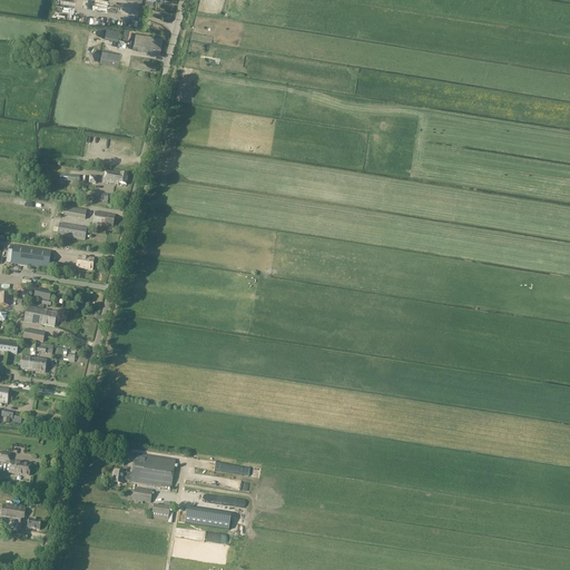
[(161,39),(148,36),(135,33),(133,49),(148,51),(153,52),(159,53),(161,39)]
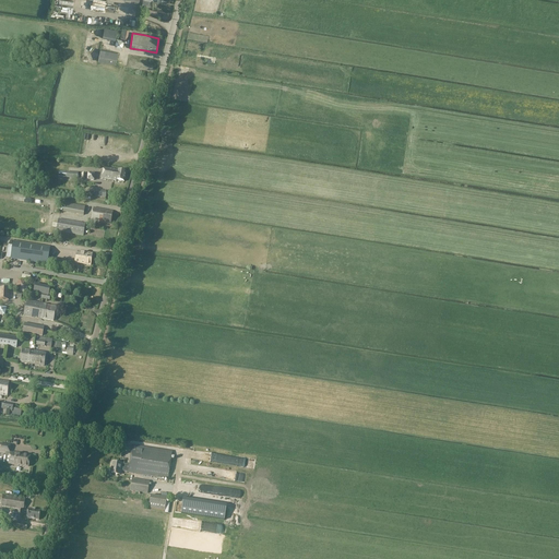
[(100,49),(98,61),(116,64),(118,52),(100,49)]
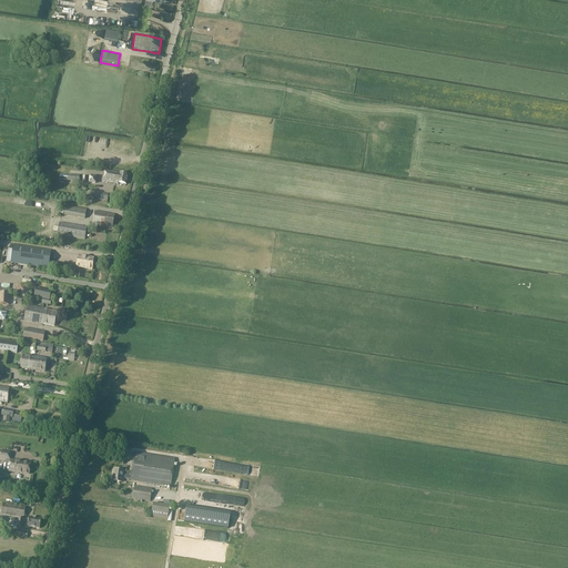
[(115,183),(125,184),(128,174),(105,171),(103,182),(115,184),(115,183)]
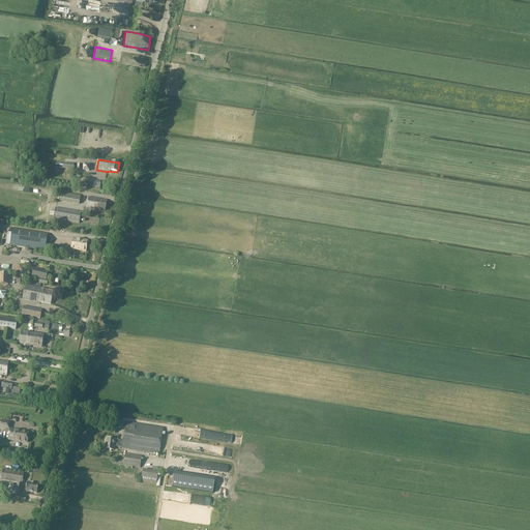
[(107,200),(88,197),(86,209),(105,212),(107,200)]
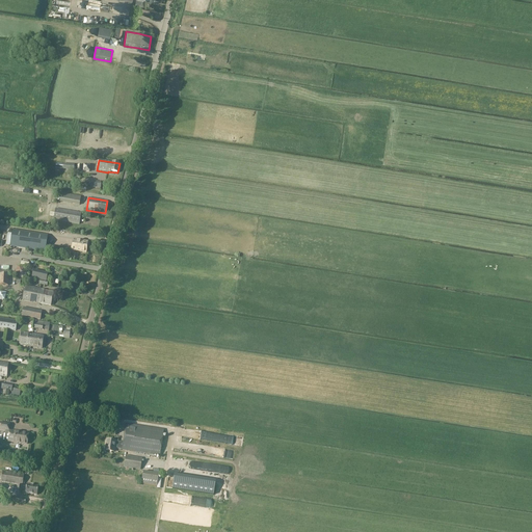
[(53,219),(58,220),(79,223),(81,213),(55,208),(53,219)]
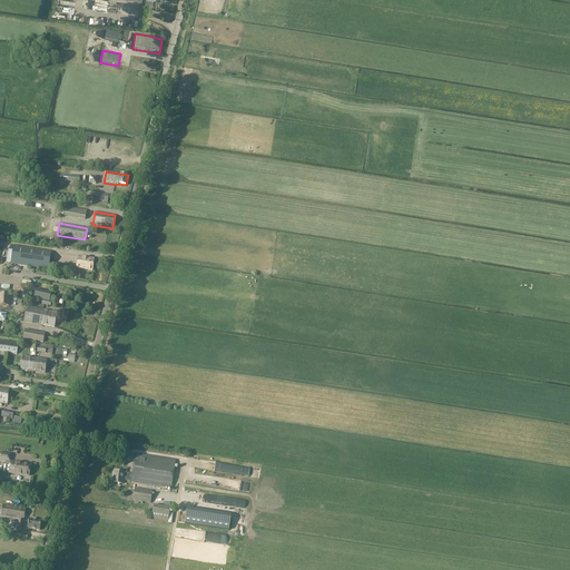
[(12,251),(10,264),(48,269),(49,263),(51,252),(13,246),(12,251)]
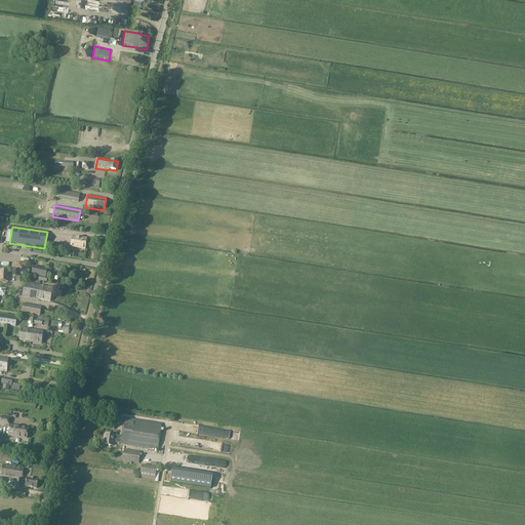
[(72,237),(71,246),(85,249),(86,239),(72,237)]
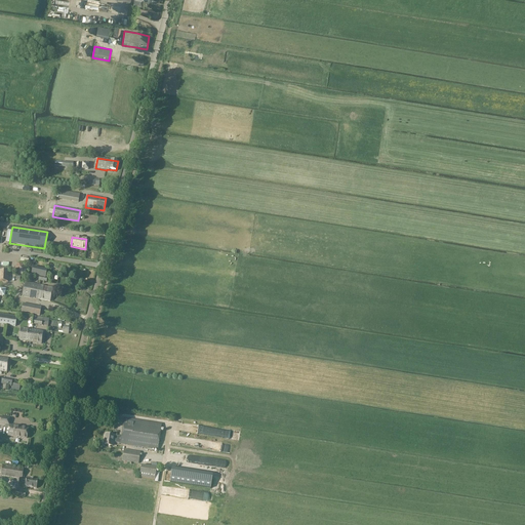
[(14,269),(16,275),(21,275),(23,276),(27,271),(25,265),(18,264),(14,269)]
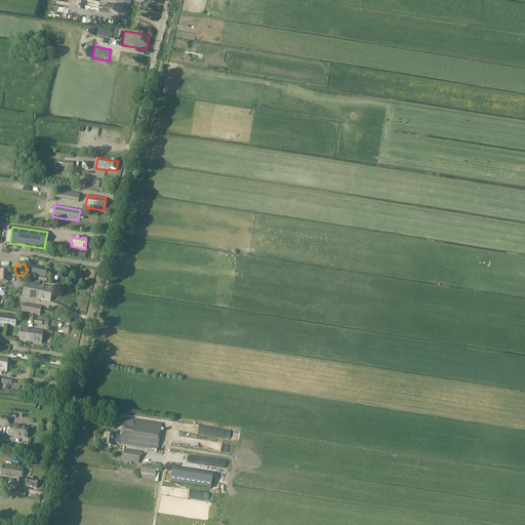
[(9,267),(0,266),(0,281),(8,282),(9,267)]
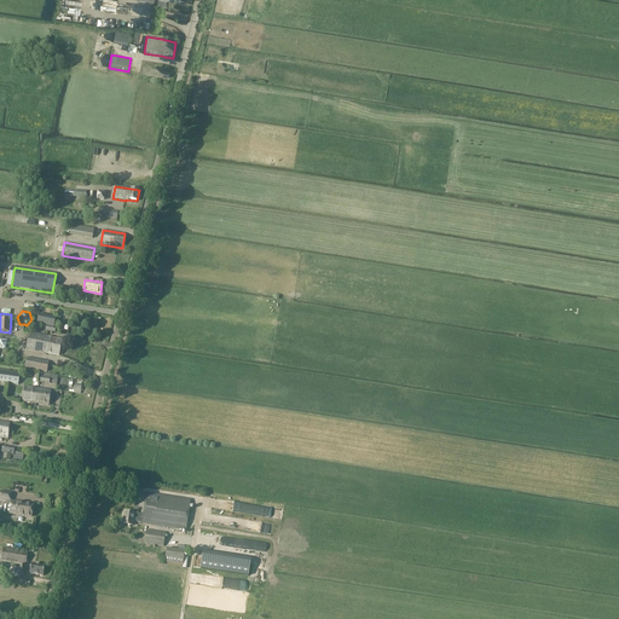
[(39,314),(36,324),(41,325),(46,327),(46,329),(45,331),(55,333),(56,328),(53,328),(56,318),(39,314)]
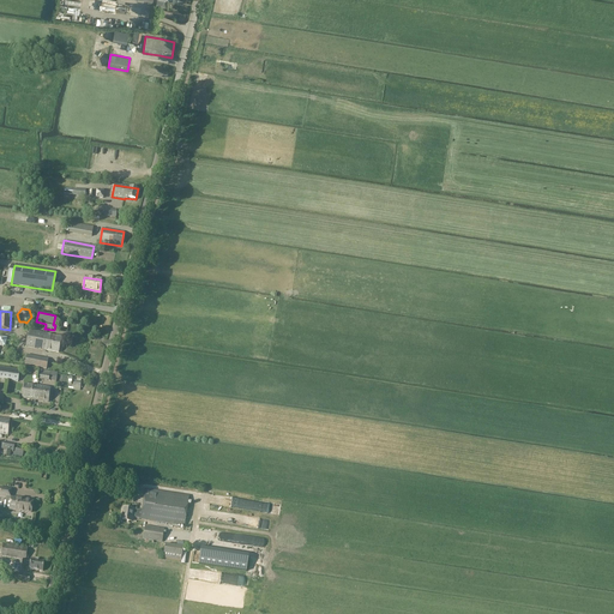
[(29,330),(26,345),(44,349),(47,341),(43,341),(44,333),(29,330)]
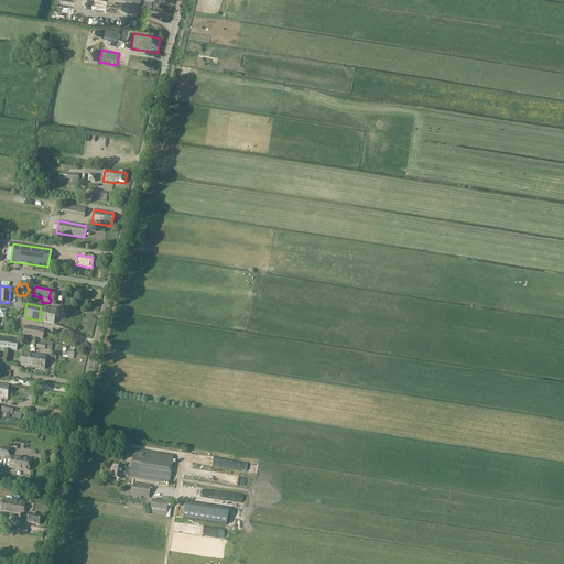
[(41,306),(40,313),(43,313),(41,321),(53,324),(56,308),(41,306)]
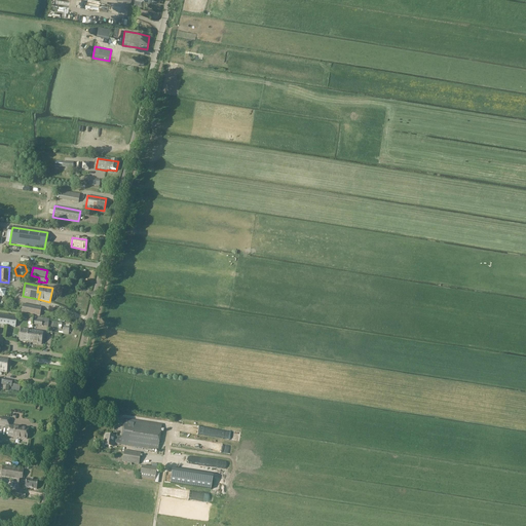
[(41,307),(23,304),(22,312),(39,316),(41,307)]
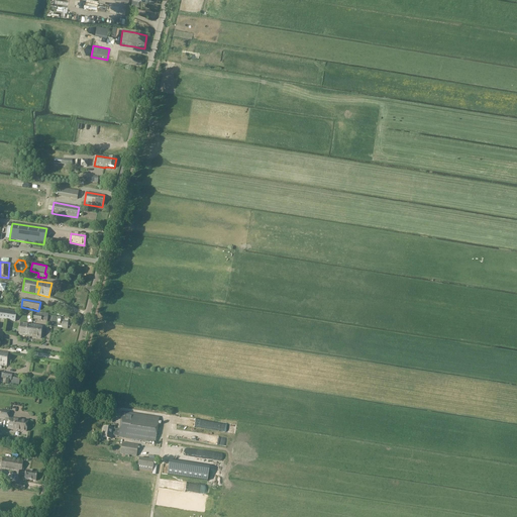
[(0,318),(15,321),(16,312),(0,309),(0,318)]
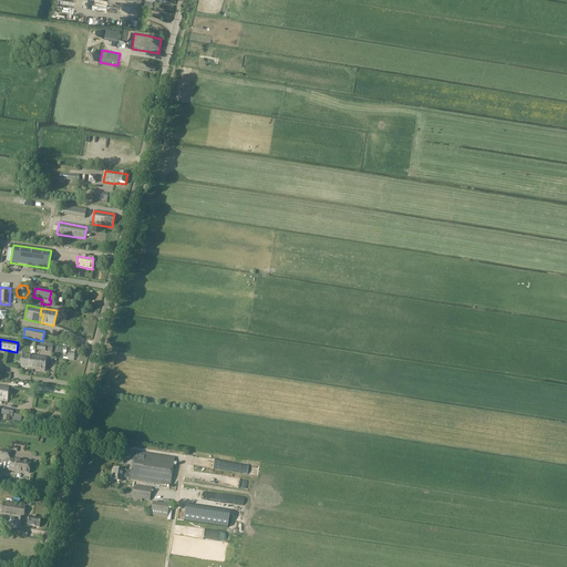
[(20,368),(33,370),(35,357),(22,354),(20,368)]
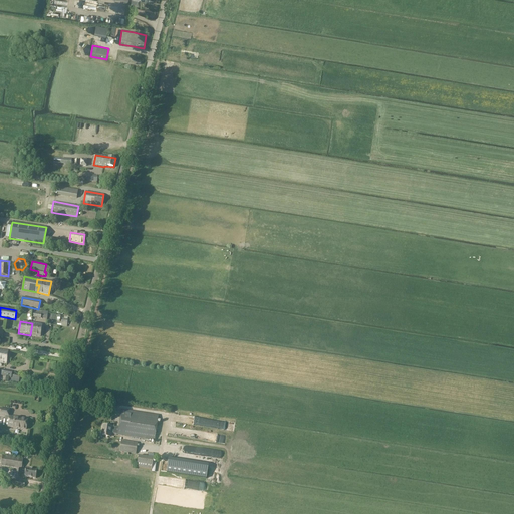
[(42,324),(32,323),(30,335),(40,336),(42,324)]
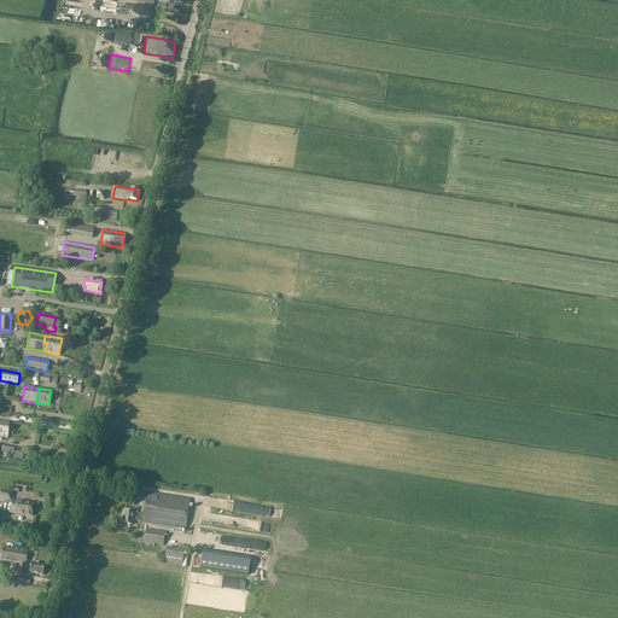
[(0,490),(0,500),(6,501),(6,505),(10,505),(9,513),(9,514),(31,517),(34,503),(33,503),(11,500),(11,497),(12,493),(0,490)]
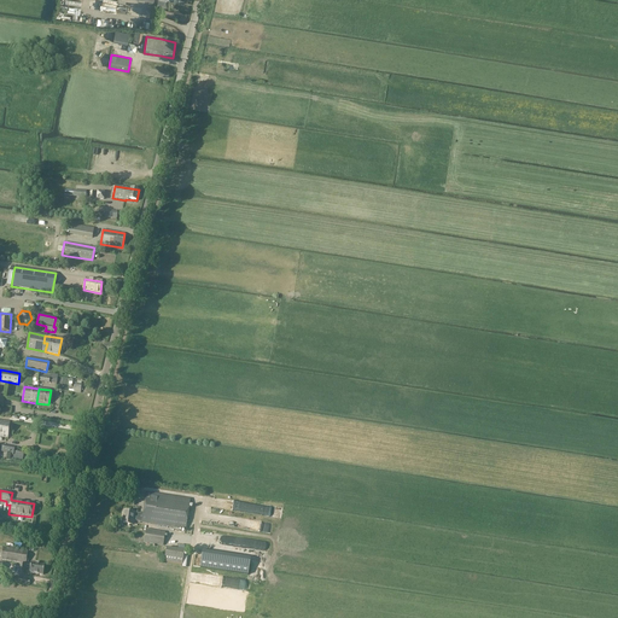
[(134,513),(134,512),(124,511),(122,523),(130,525),(132,519),(138,519),(138,522),(141,522),(141,523),(186,529),(191,499),(146,493),(143,514),(134,513)]
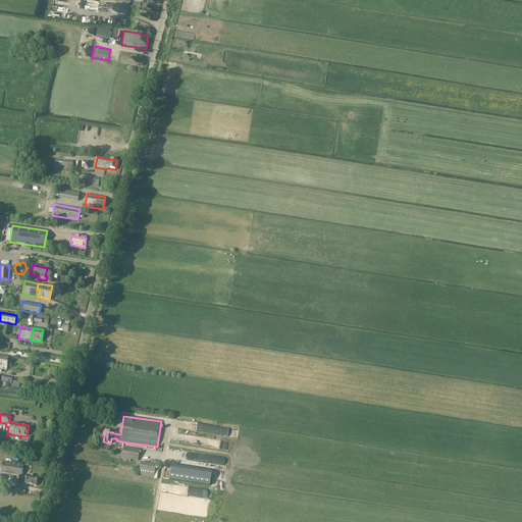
[(121,458),(138,461),(140,450),(123,447),(121,458)]
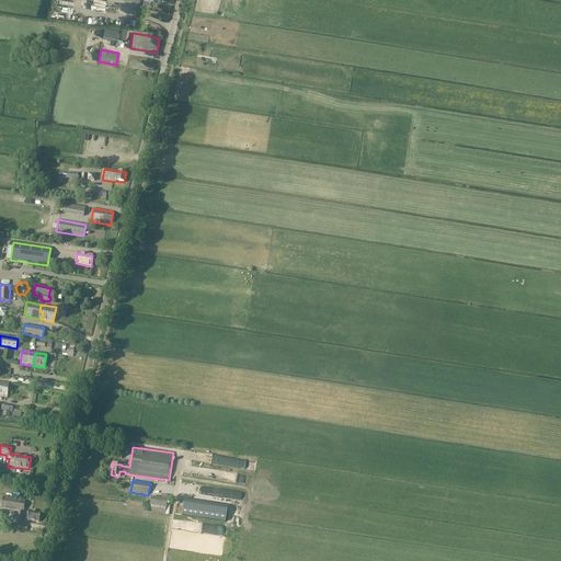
[(1,508),(23,512),(25,500),(2,496),(1,508)]
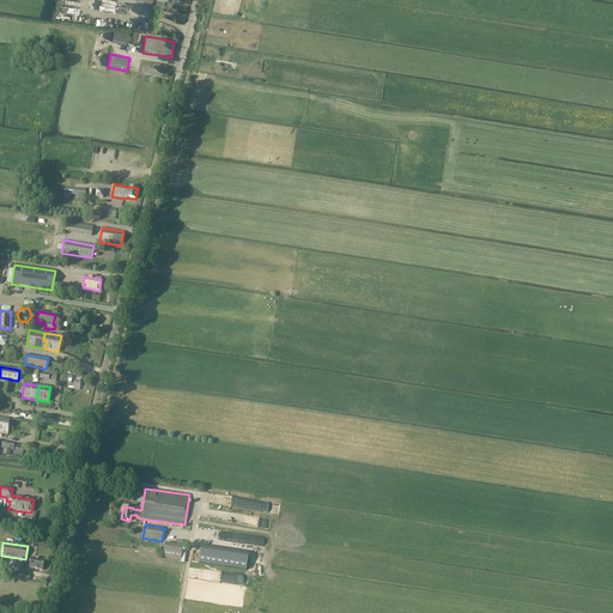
[(181,560),(183,546),(165,544),(163,557),(181,560)]
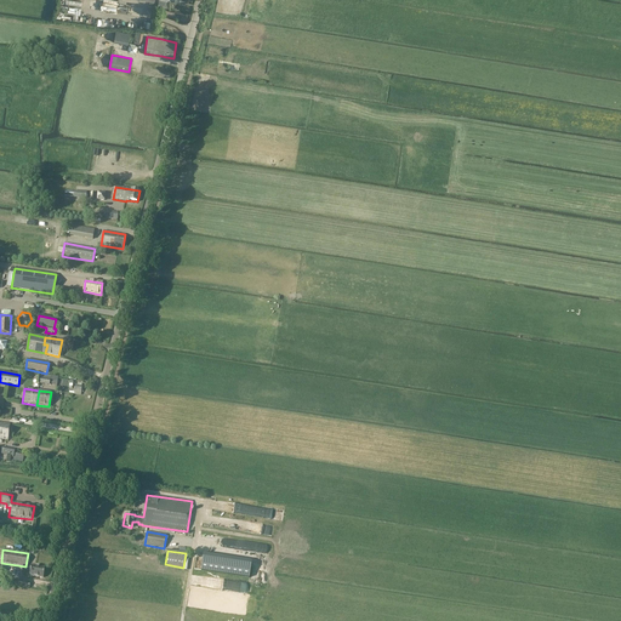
[(29,575),(44,577),(45,567),(30,565),(29,575)]
